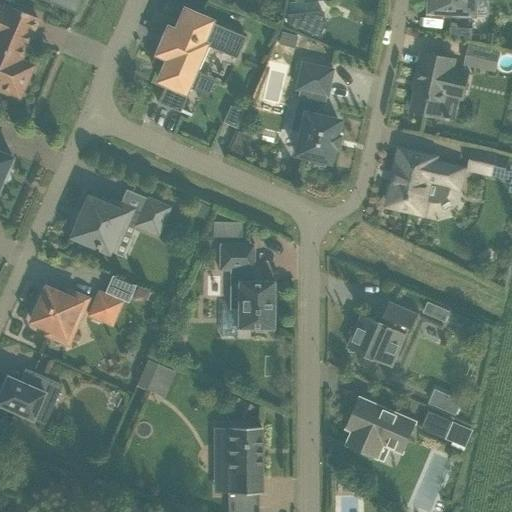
[(52,0),(52,2),(79,10),(81,0),(52,0)]
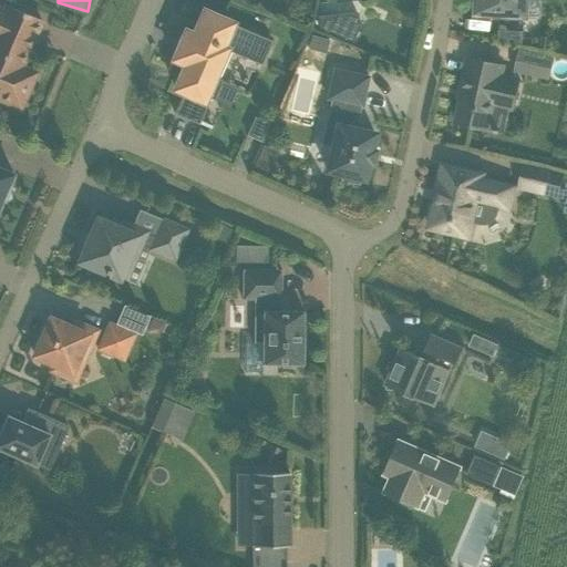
[(476,0),(476,13),(518,16),(519,0),(476,0)]
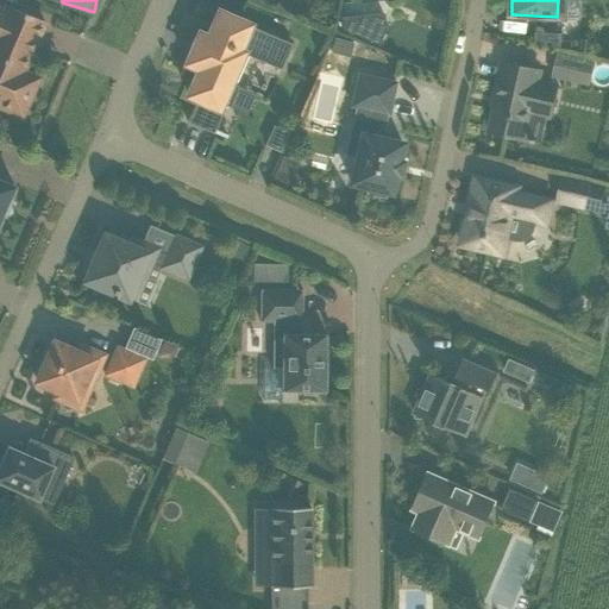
[(22,71),(44,22),(7,6),(4,12),(0,10),(0,106),(22,115),(37,79),(22,71)]
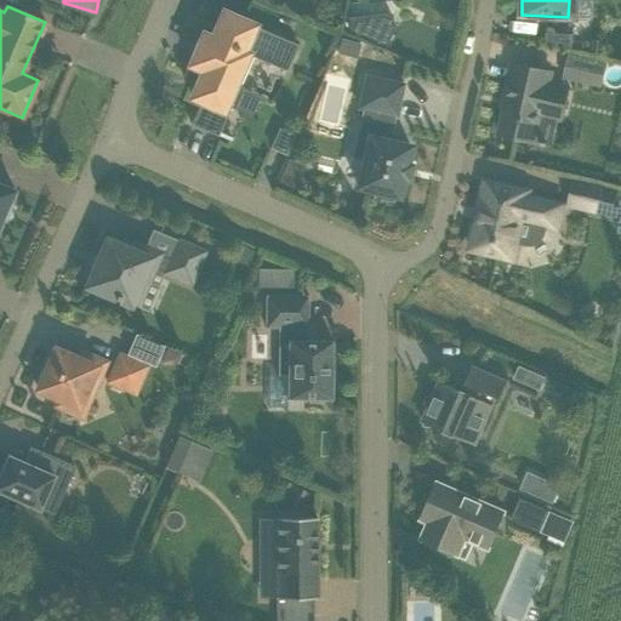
[(286,72),(297,45),(223,12),(212,38),(203,34),(191,64),(203,70),(192,97),(200,101),(191,124),(217,136),(229,108),(234,109),(243,87),(239,86),(251,57),(286,72)]
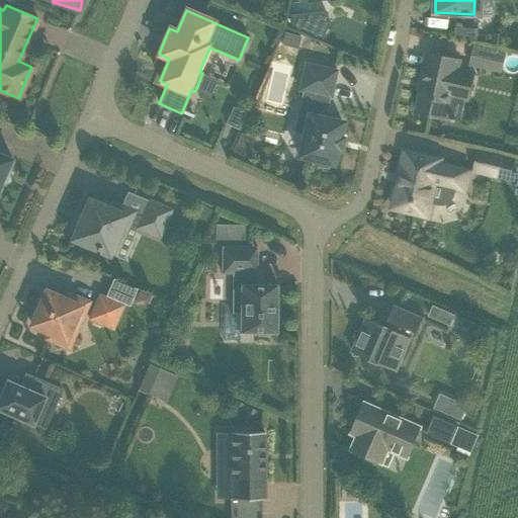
[(326,12),(307,14),(310,33),(321,38),(327,24),(326,12)]
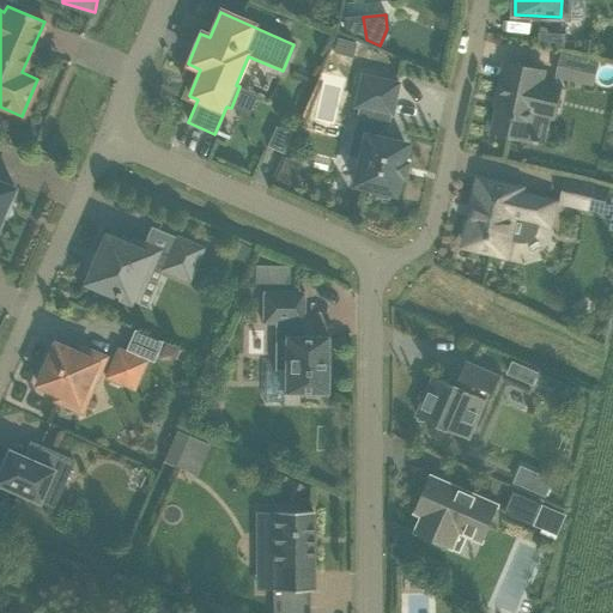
[(539,32),(538,44),(564,50),(565,34),(539,32)]
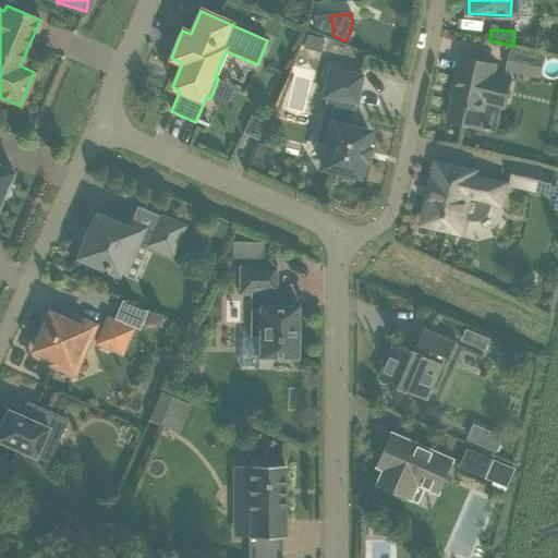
[(306,34),(302,47),(319,51),(324,38),(306,34)]
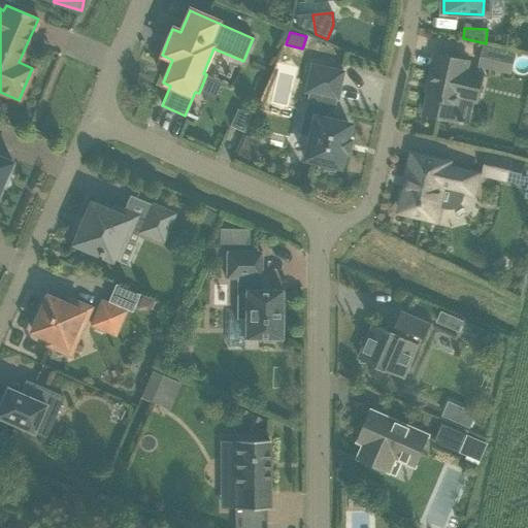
[(477,64),(509,72),(514,53),(482,45),(477,64)]
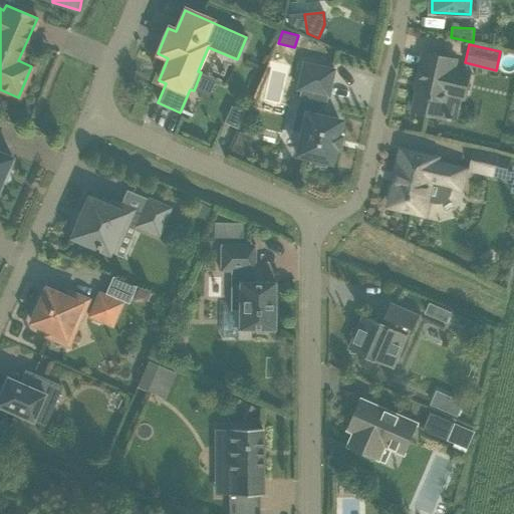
[(456,59),(424,52),(418,81),(420,82),(413,111),(443,117),(456,121),(462,98),(464,98),(470,72),(454,68),(456,59)]
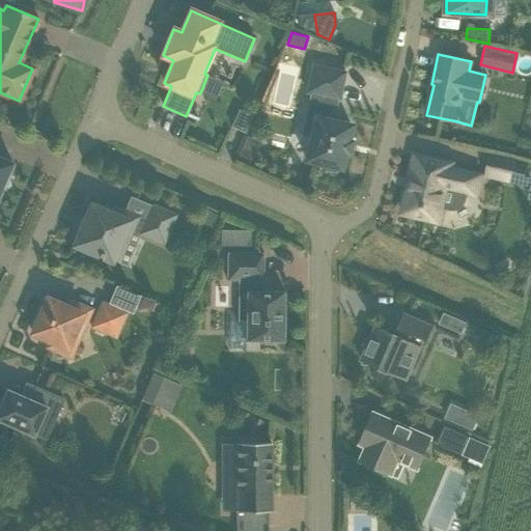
[(315,117),(305,160),(320,163),(319,168),(335,172),(336,167),(340,168),(344,152),(346,152),(350,141),(346,141),(351,126),(336,121),(337,116),(333,115),(337,100),(338,100),(344,73),(312,64),(306,92),(311,93),(308,104),(319,106),(316,117),(315,117)]
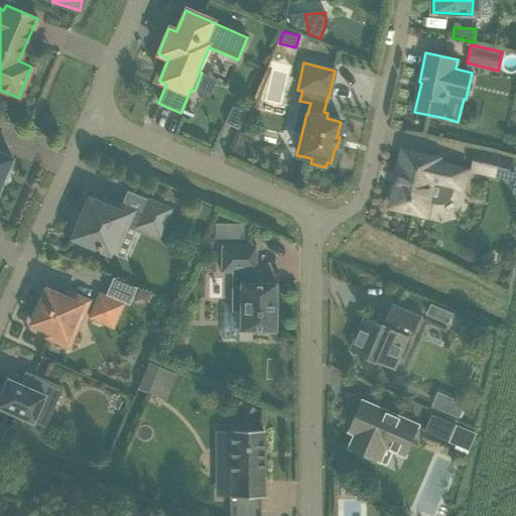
[(234,143),(229,153),(242,158),(246,148),(234,143)]
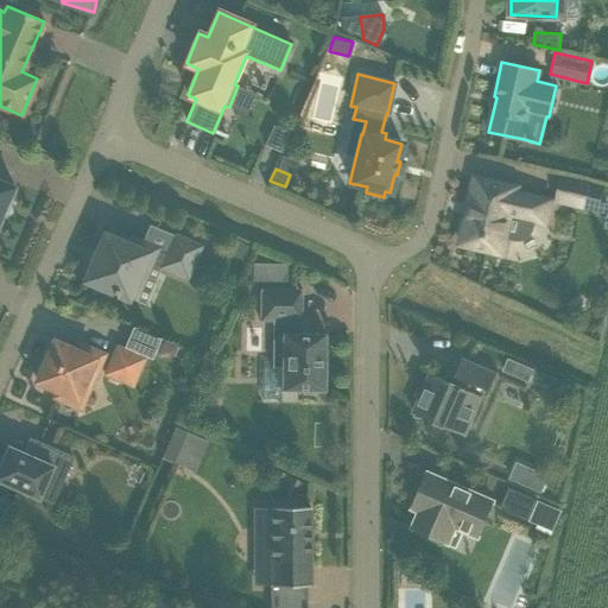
[(561,175),(553,203),(583,210),(586,200),(601,203),(605,187),(589,183),(590,181),(561,175)]
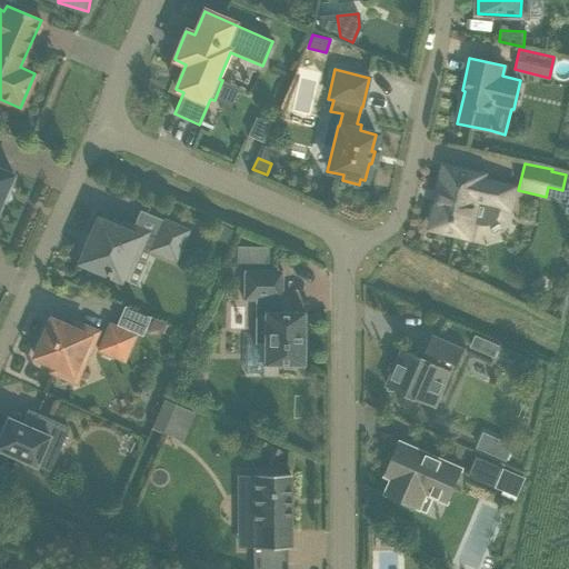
[(466,235),(469,220),(482,223),(491,221),(497,213),(499,206),(510,208),(515,187),(483,180),(483,177),(465,172),(466,170),(445,166),(440,187),(441,187),(437,208),(436,207),(430,228),(451,232),(451,231),(466,235)]
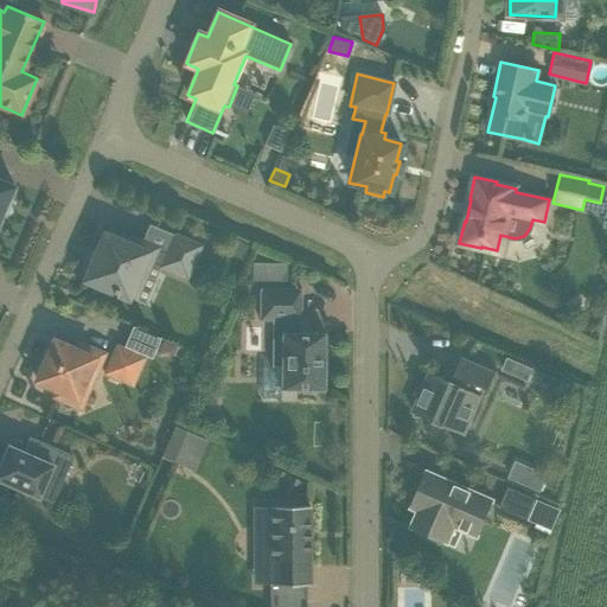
[(0,217),(1,213),(4,215),(10,200),(7,200),(13,186),(0,179),(0,217)]
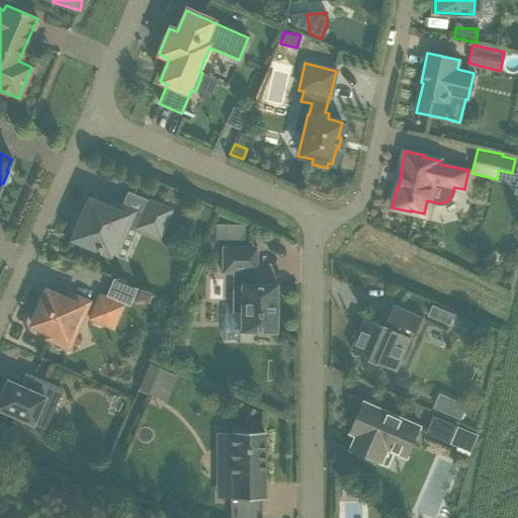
[(138,227),(137,228),(159,237),(171,209),(149,199),(142,216),(135,212),(135,211),(110,200),(107,207),(89,199),(72,239),(108,254),(122,222),(130,225),(130,223),(138,227)]
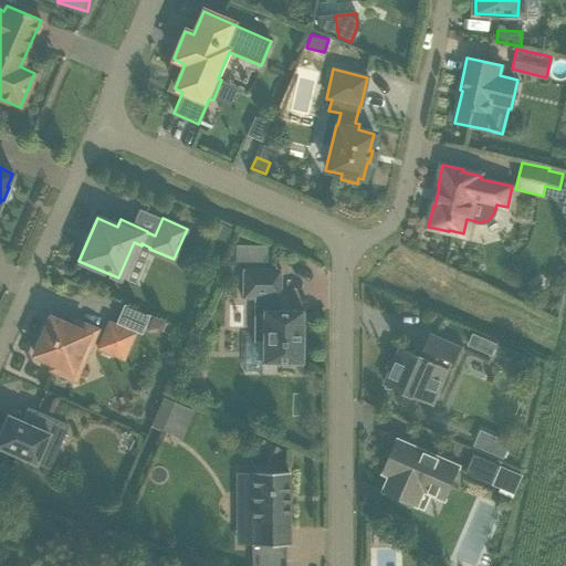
[(220,224),(215,239),(228,244),(233,231),(220,224)]
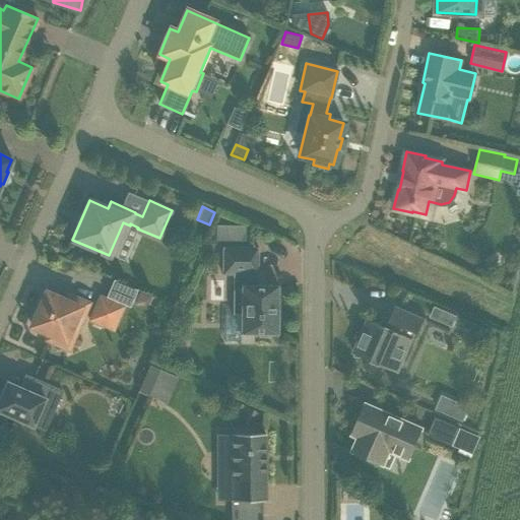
[(231,226),(231,241),(245,242),(246,226),(231,226)]
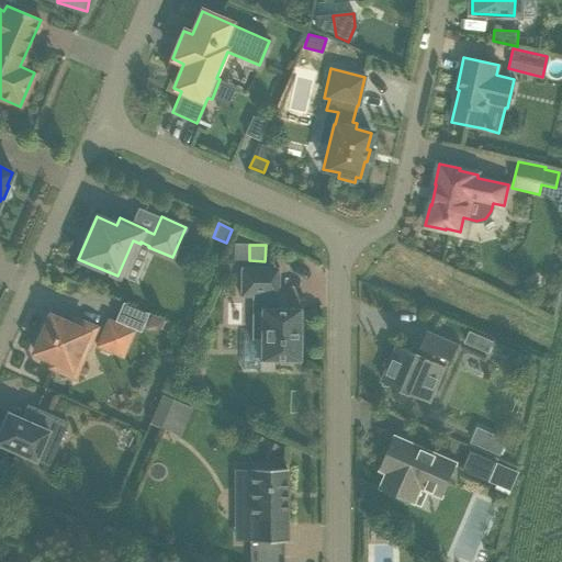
[(292,361),(300,361),(300,307),(271,307),(271,298),(279,298),(279,267),(240,267),(239,296),(251,296),(251,339),(259,339),(259,361),(279,361),(279,364),(292,364),(292,361)]
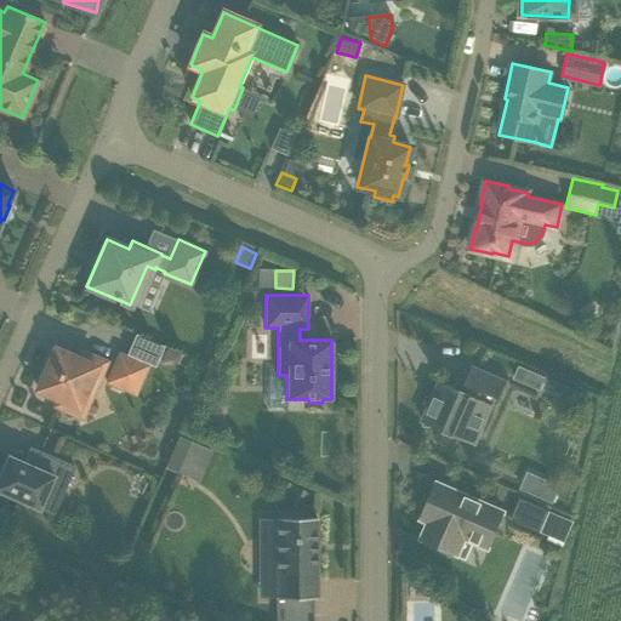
[(46,369),(38,389),(60,399),(57,405),(81,416),(90,396),(87,396),(95,377),(100,380),(108,362),(87,353),(83,362),(74,358),(74,357),(53,348),(45,369),(46,369)]
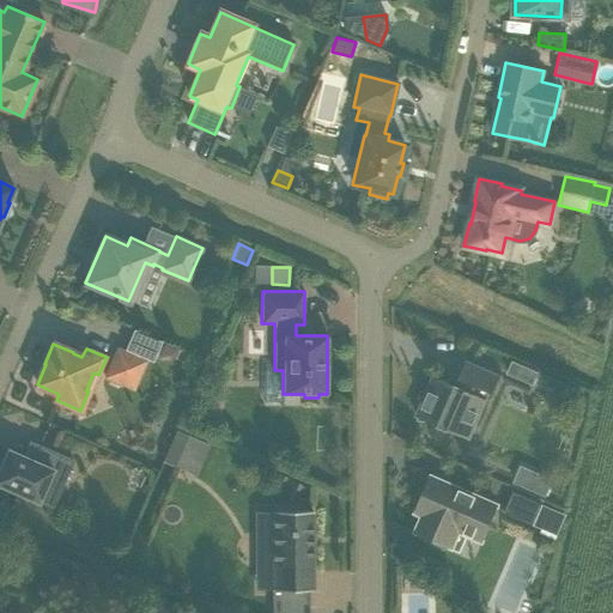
[(165,344),(159,358),(174,364),(180,350),(165,344)]
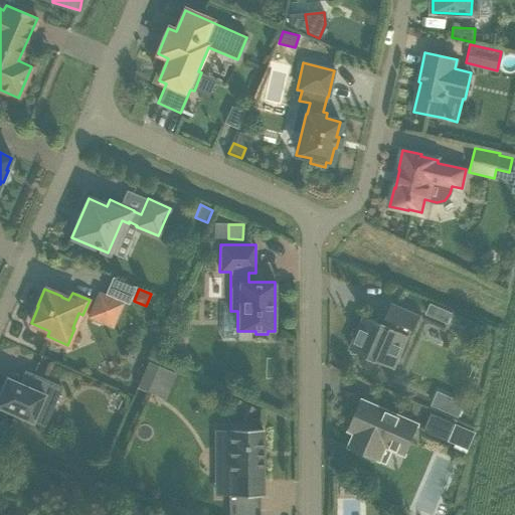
[(112,327),(123,304),(99,293),(89,317),(112,327)]
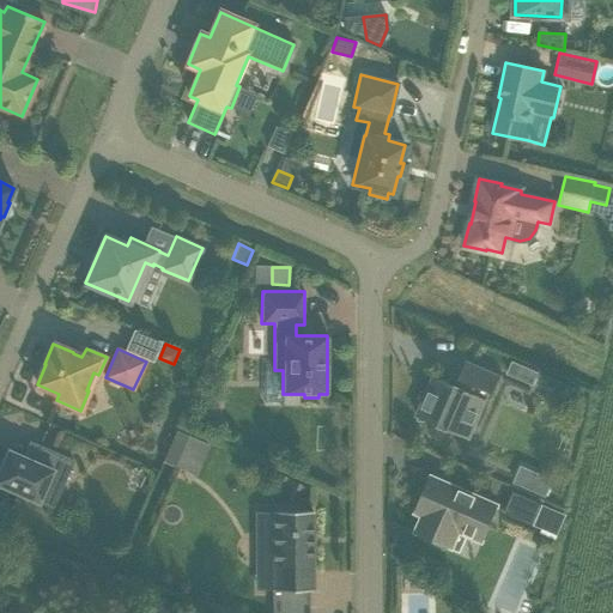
[(513,360),(508,372),(525,380),(529,368),(513,360)]
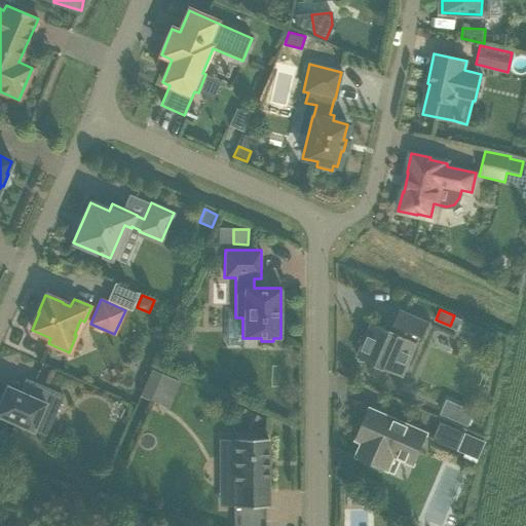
[(360,360),(366,361),(403,376),(420,336),(423,337),(429,323),(400,310),(395,324),(388,321),(385,329),(372,324),(366,337),(361,337),(360,351),(358,357),(360,358),(360,360)]
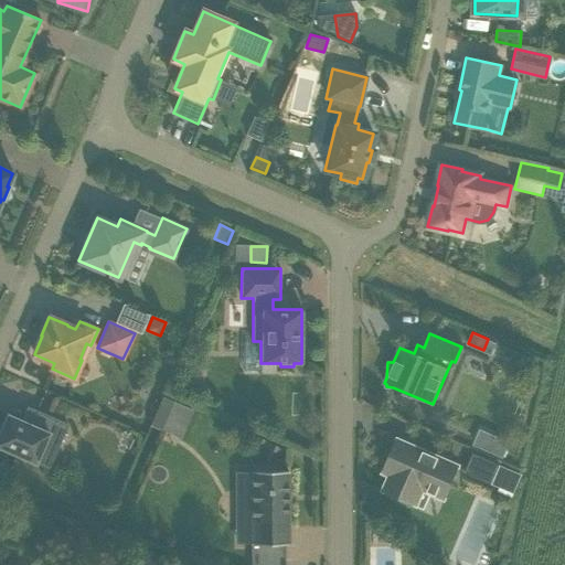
[(161,400),(149,427),(160,433),(173,404),(161,400)]
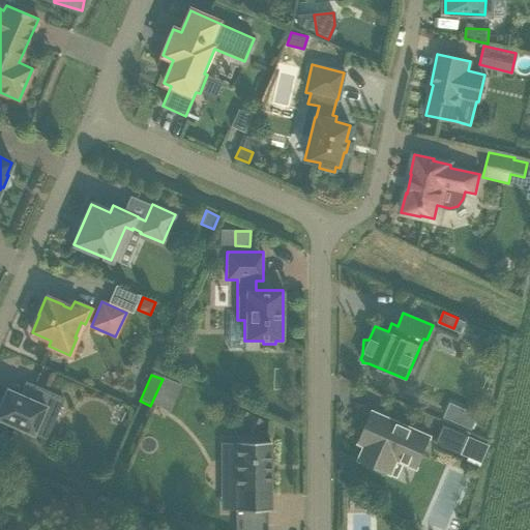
[(63,399),(33,385),(27,398),(6,388),(0,403),(0,419),(46,440),(63,399)]
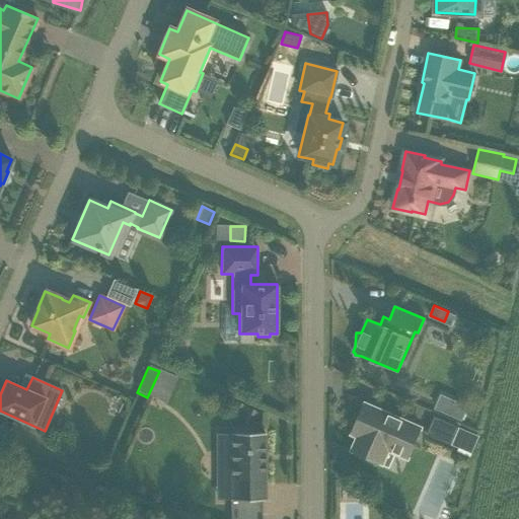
[(457,399),(451,415),(460,419),(467,404),(457,399)]
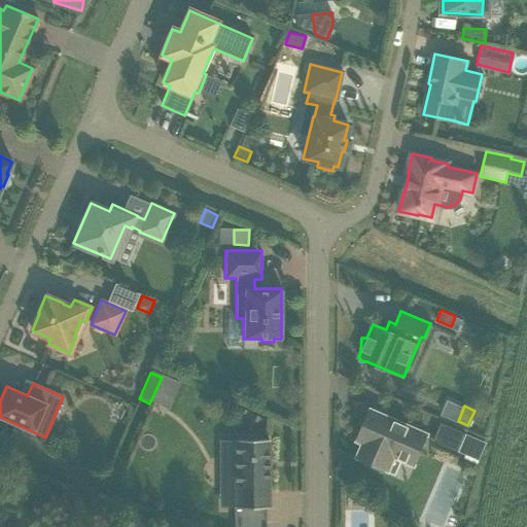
[(358,458),(394,473),(401,458),(415,464),(422,447),(427,434),(371,410),(357,440),(364,443),(358,458)]
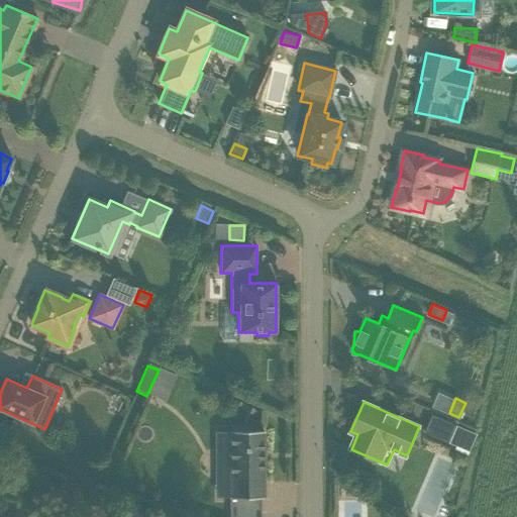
[(433,415),(426,432),(449,442),(457,425),(433,415)]
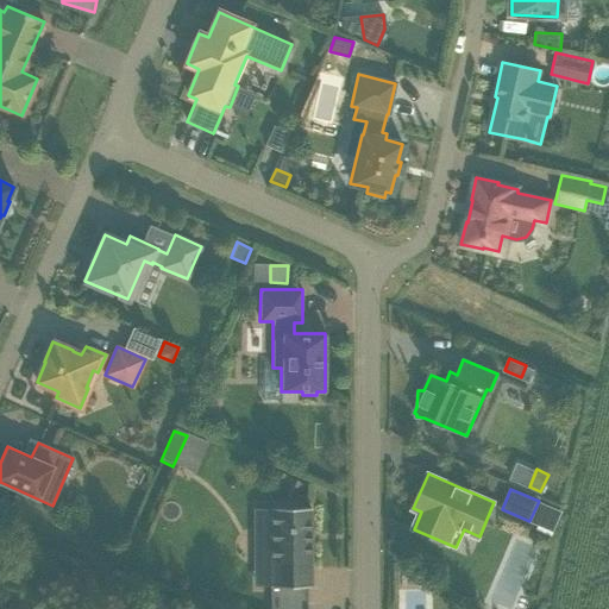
[(311,508),(270,508),(256,508),(256,535),(257,558),(261,558),(261,585),(270,586),(311,586),(311,508)]
